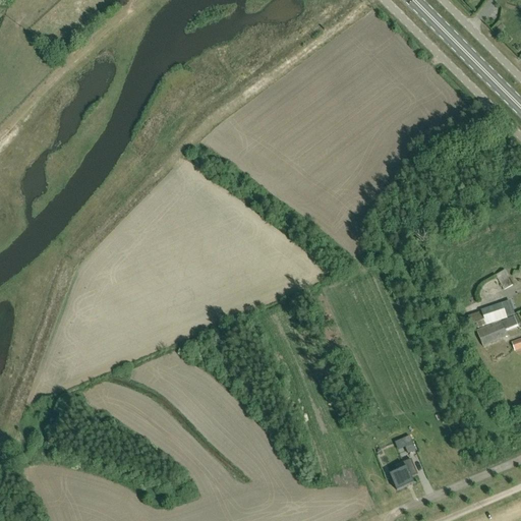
[(504,290),(513,285),(505,271),(497,276),(504,290)]
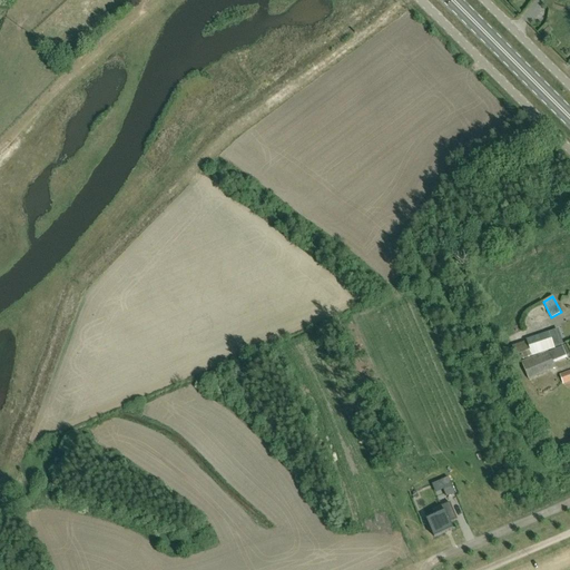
[(527,342),(531,355),(553,347),(549,333),(527,341),(527,342)]
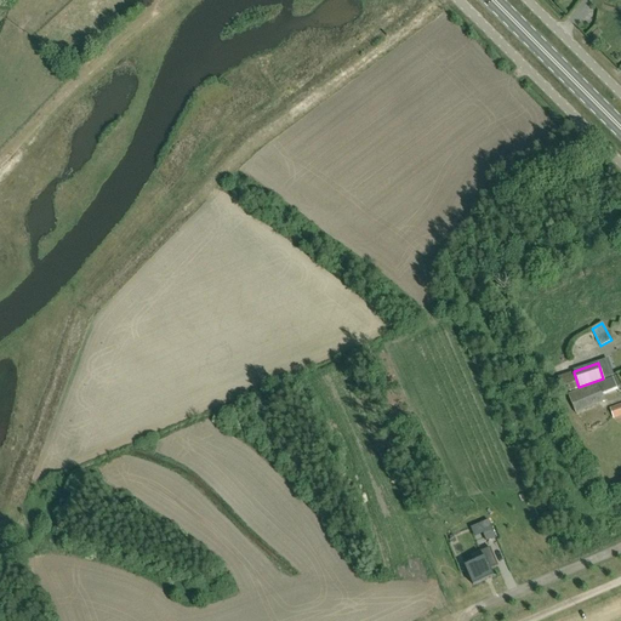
[(579,387),(574,372),(558,379),(563,393),(579,387)]
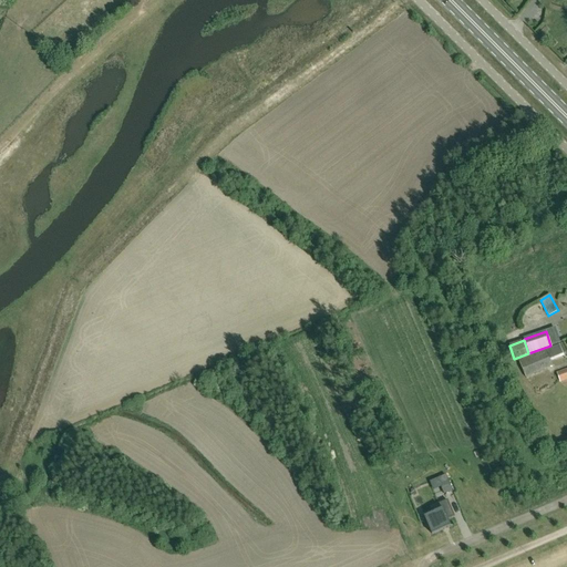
[(518,360),(525,377),(553,366),(545,349),(518,360)]
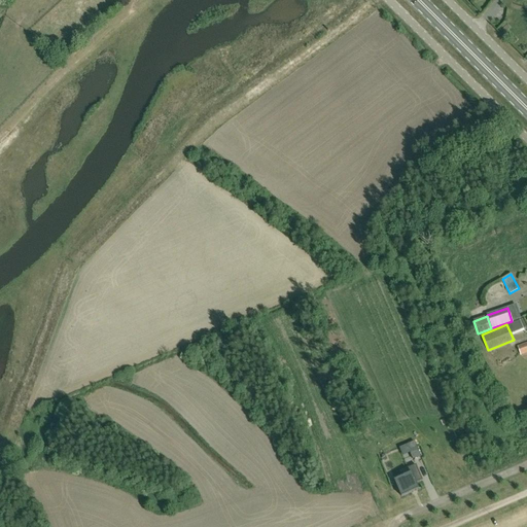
[(520,354),(526,351),(526,343),(518,347),(520,354)]
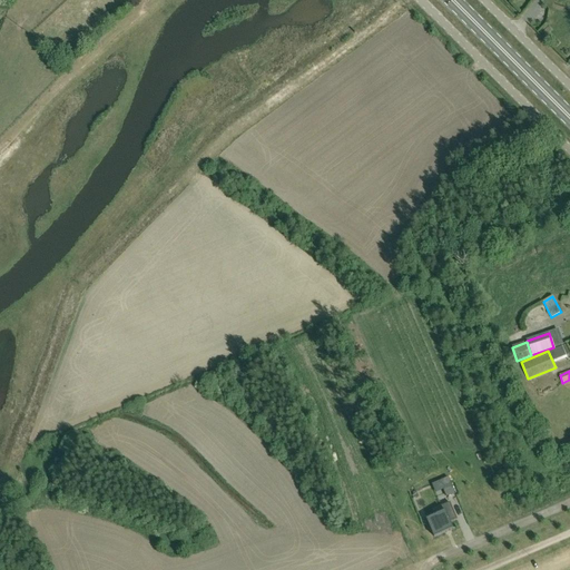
[(448,478),(440,481),(443,490),(446,497),(454,493),(448,478)]
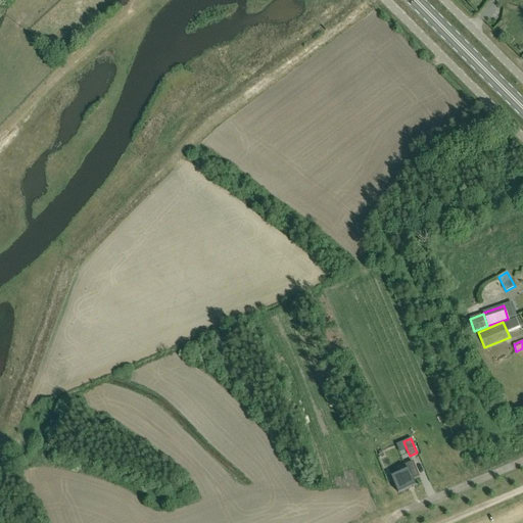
[(408,470),(391,477),(398,492),(416,485),(413,479),(419,476),(413,462),(406,465),(408,470)]
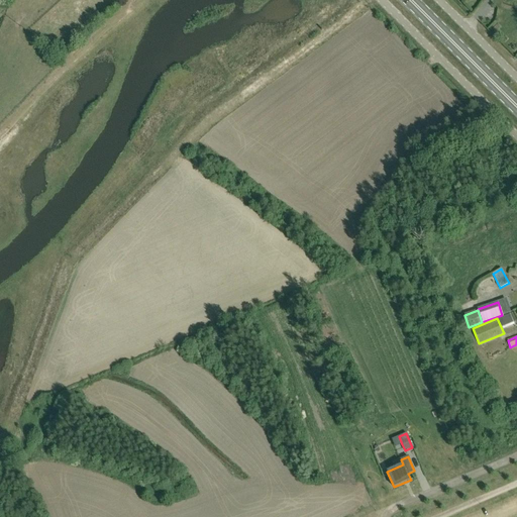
All buildings are outlined.
